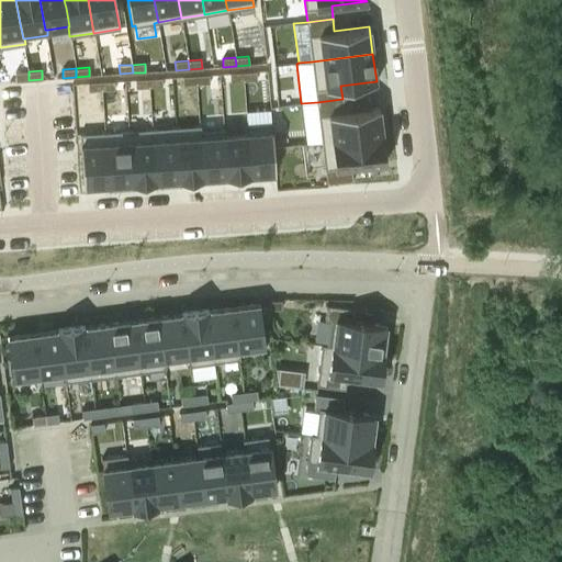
[(29,71),(15,72),(15,81),(29,80),(29,71)]
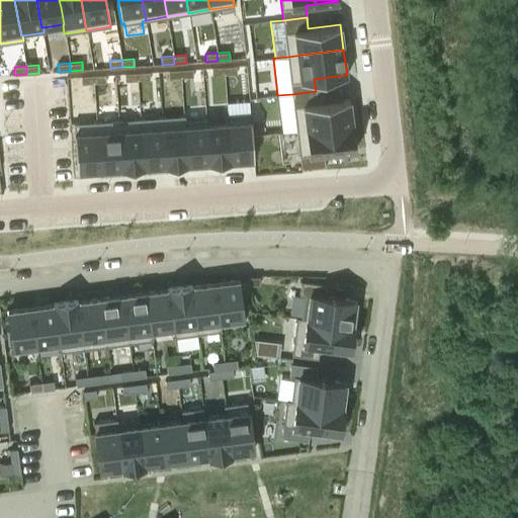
[(236,66),(224,67),(225,75),(237,74),(236,66)]
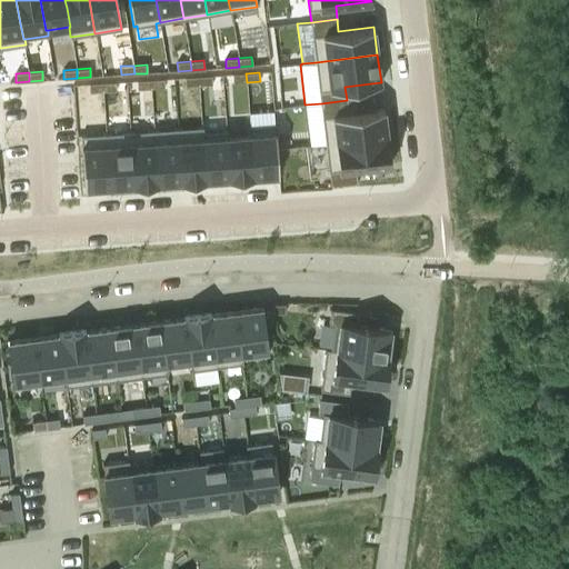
[(246,73),(232,73),(233,82),(247,82),(246,73)]
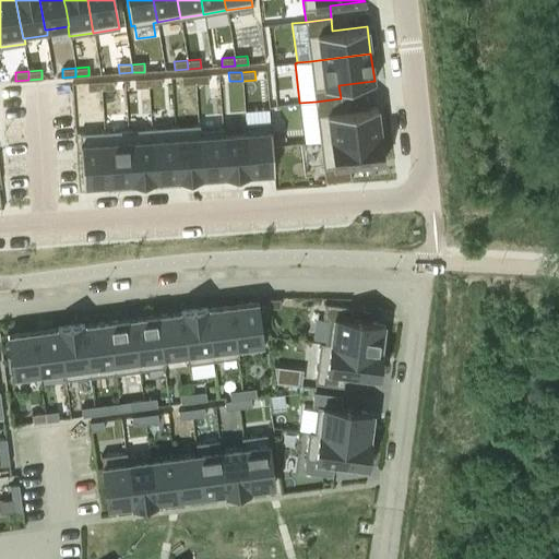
[(207,74),(194,75),(195,84),(209,83),(207,74)]
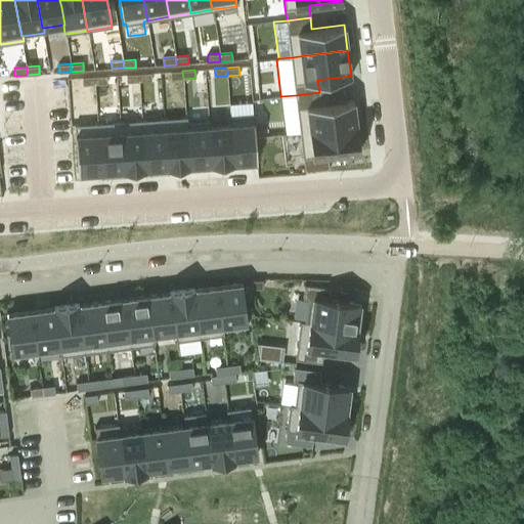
[(182,71),(170,71),(171,79),(183,79),(182,71)]
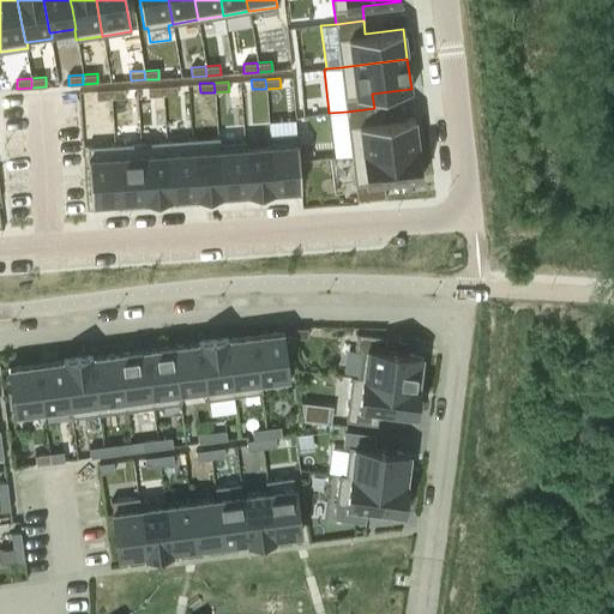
[(176,85),(162,86),(162,96),(176,95),(176,85)]
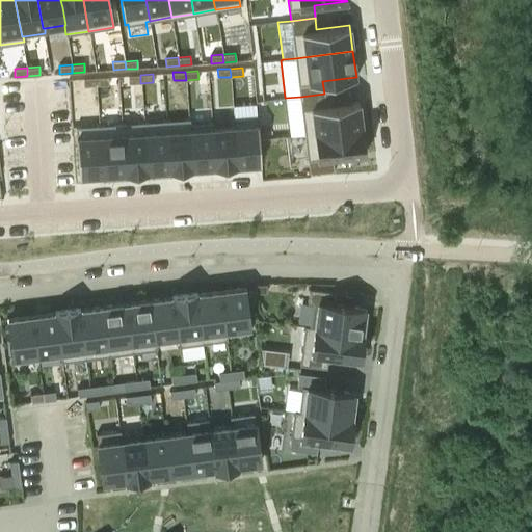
[(140,75),(128,75),(129,83),(140,83),(140,75)]
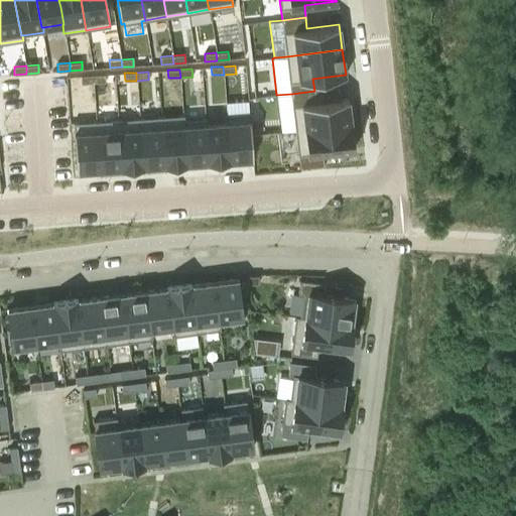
[(93,75),(81,76),(81,84),(93,83),(93,75)]
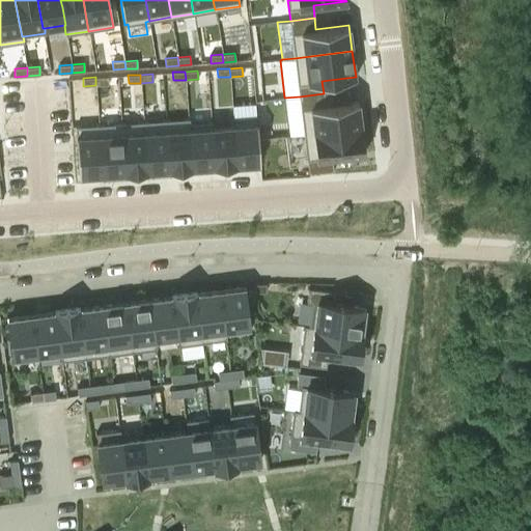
[(108,77),(95,77),(95,85),(108,85),(108,77)]
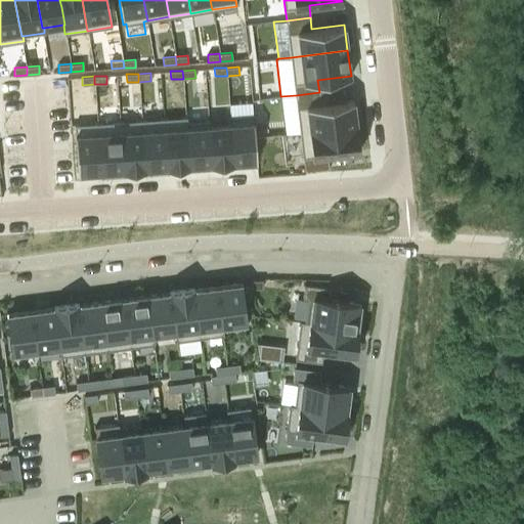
[(319,92),(296,95),(300,132),(356,125),(353,99),(320,103),(319,92)]
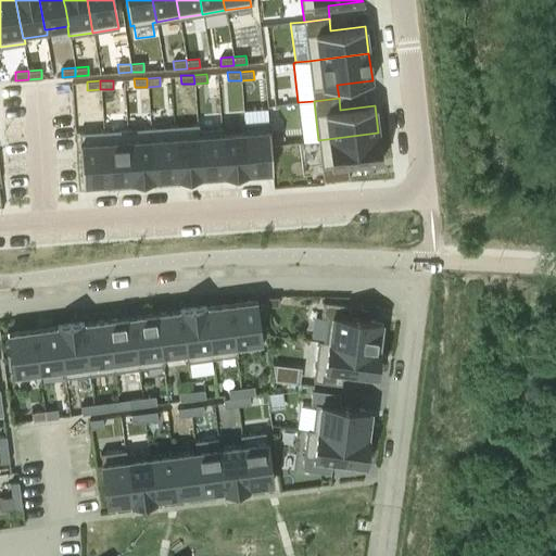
[(243,123),(242,123),(243,130),(244,130),(248,173),(273,171),(270,146),(268,121),(267,108),(243,110),(243,123)]
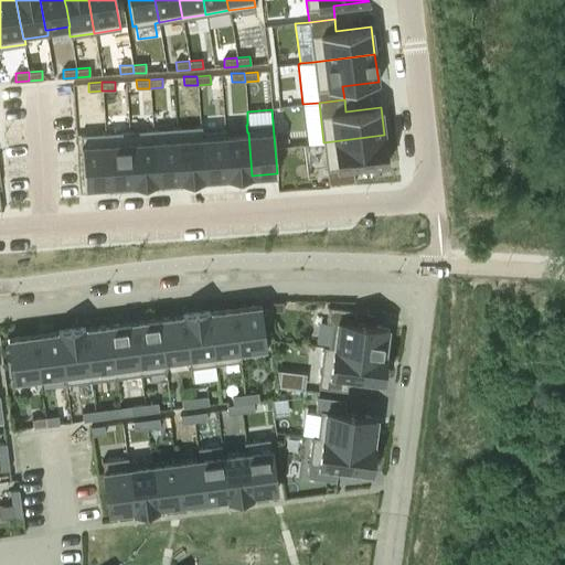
[(201,125),(177,127),(180,180),(204,179),(201,130),(202,130),(201,125)]
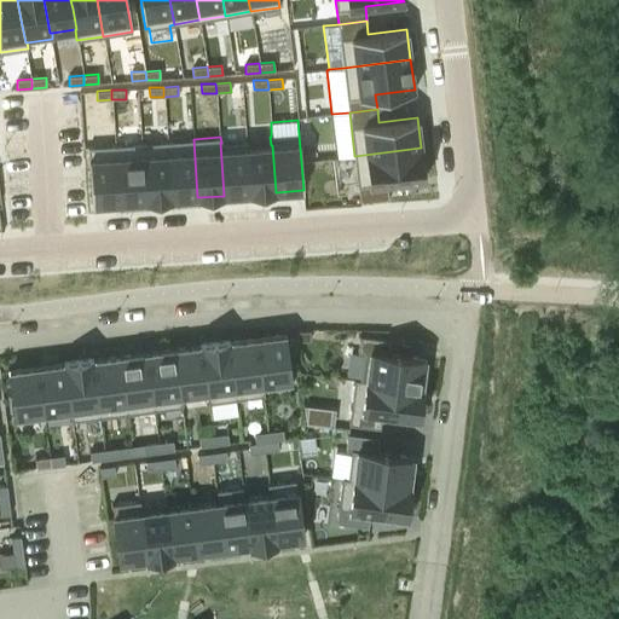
[(194,139),(167,140),(172,200),(197,197),(194,139)]
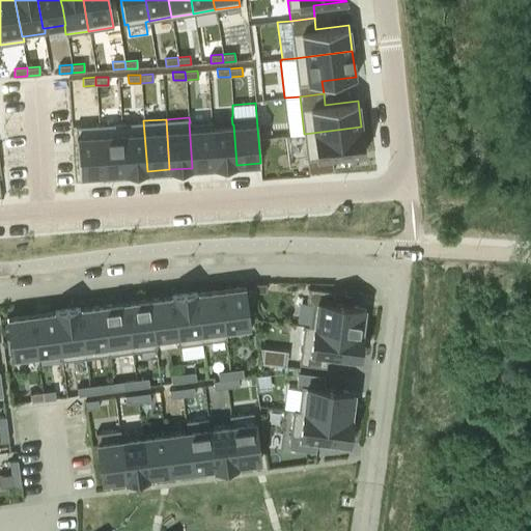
[(143,120),(121,122),(124,172),(147,171),(143,120)]
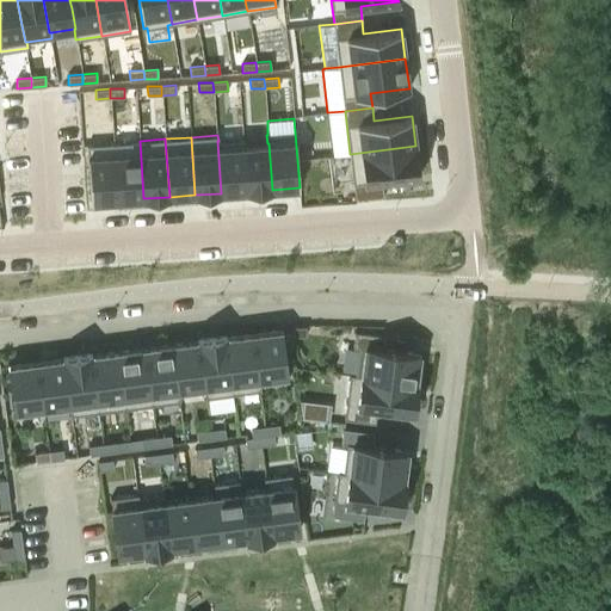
[(218,141),(217,141),(221,193),(246,191),(244,146),(245,144),(244,140),(218,141)]
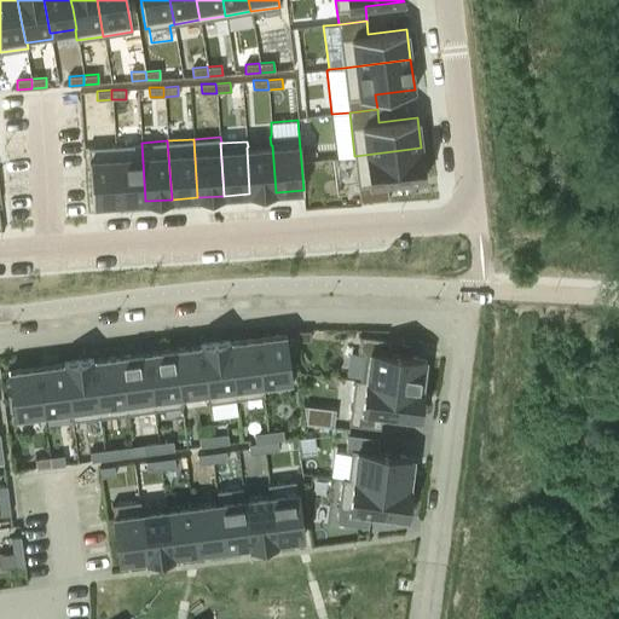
[(142,143),(115,145),(119,203),(121,203),(145,201),(142,143)]
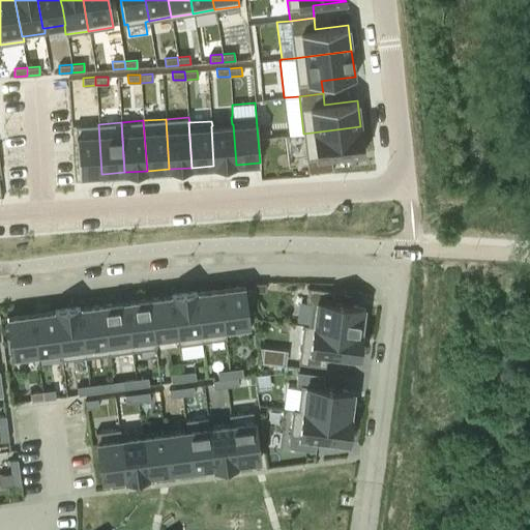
[(98,124),(75,125),(79,175),(101,174),(98,124)]
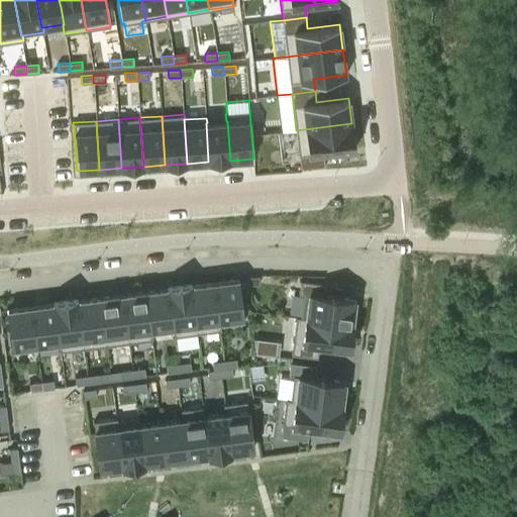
[(207,122),(206,123),(208,162),(230,161),(227,121),(226,121),(207,122)]
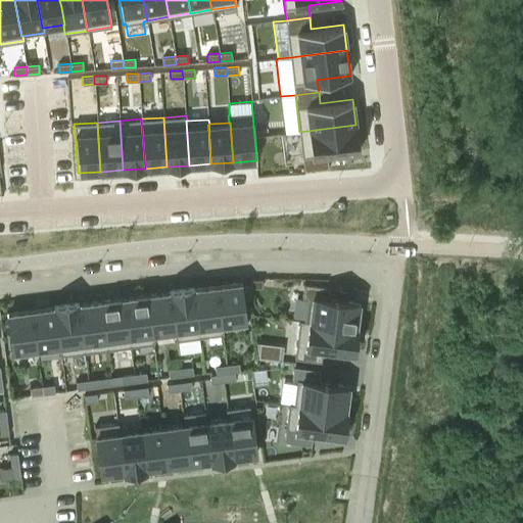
[(355,125),(299,132),(304,171),(328,168),(326,154),(360,150),(355,125)]
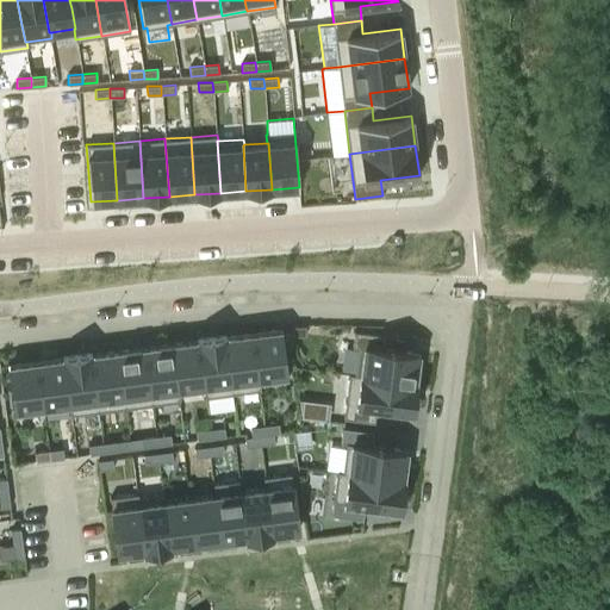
[(305,335),(305,325),(291,325),(291,335),(305,335)]
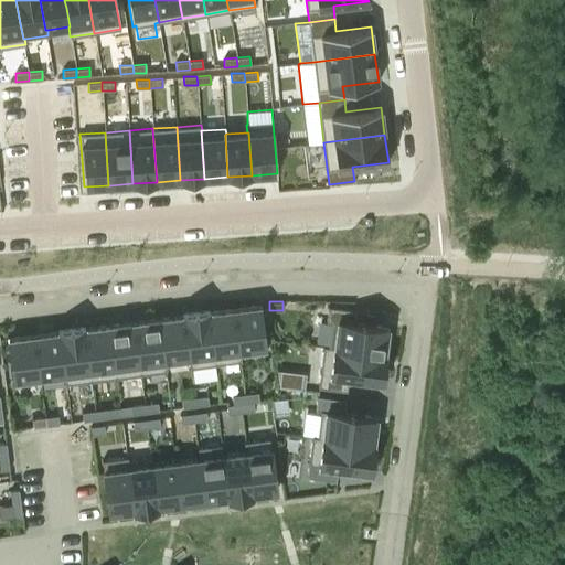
[(259,305),(233,309),(238,351),(240,351),(241,355),(266,352),(265,348),(259,305)]
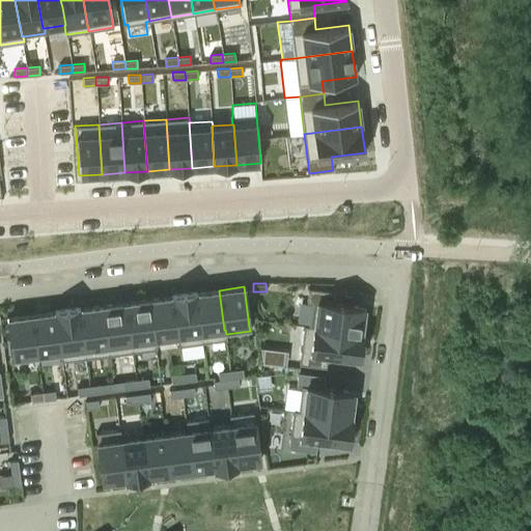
[(311,302),(309,326),(309,327),(361,333),(361,332),(364,307),(334,304),(335,291),(308,287),(307,302),(311,302)]
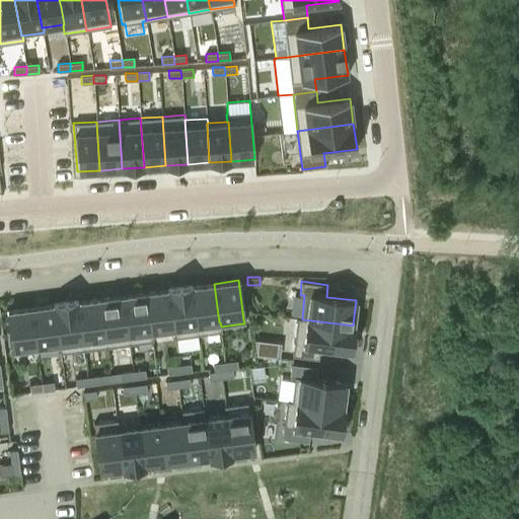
[(193,286),(192,287),(198,335),(221,331),(221,326),(220,322),(219,322),(214,284),(193,286)]
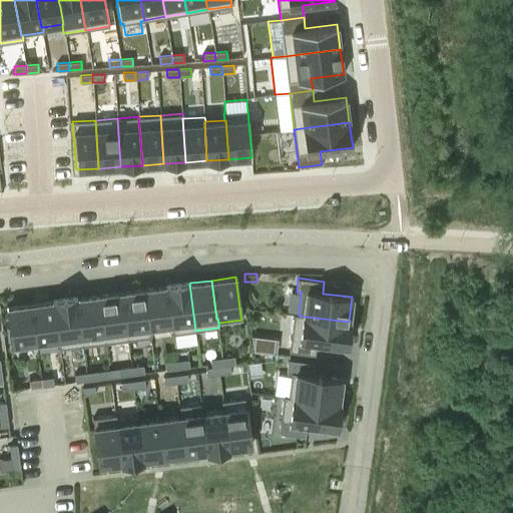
[(190,282),(165,285),(165,287),(166,286),(171,325),(170,325),(172,334),(195,331),(189,284),(190,283),(190,282)]
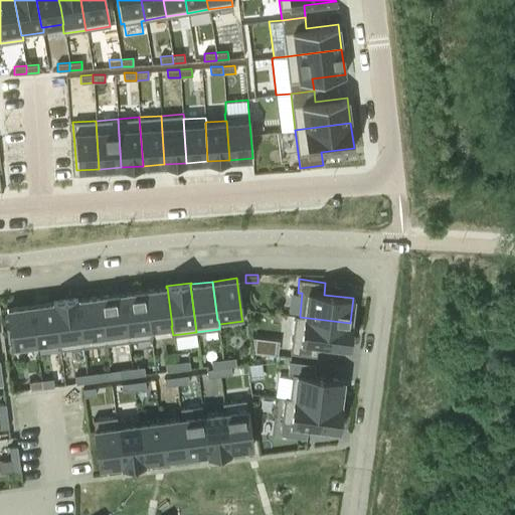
[(166,288),(145,290),(150,329),(151,328),(171,326),(172,326),(167,287),(166,288)]
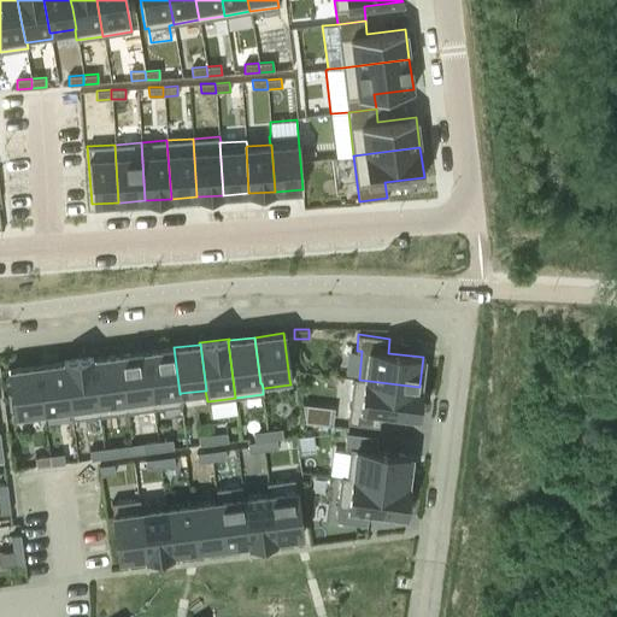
[(182,405),(181,393),(180,394),(174,347),(146,351),(153,409),(182,405)]
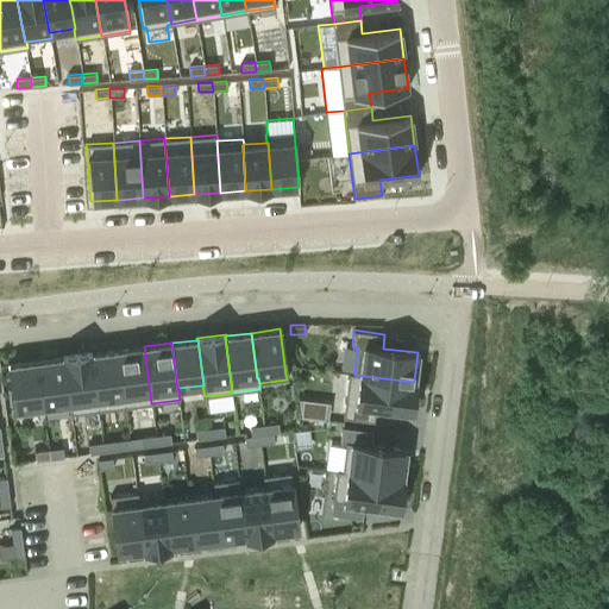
[(144,346),(117,350),(125,407),(151,403),(144,346)]
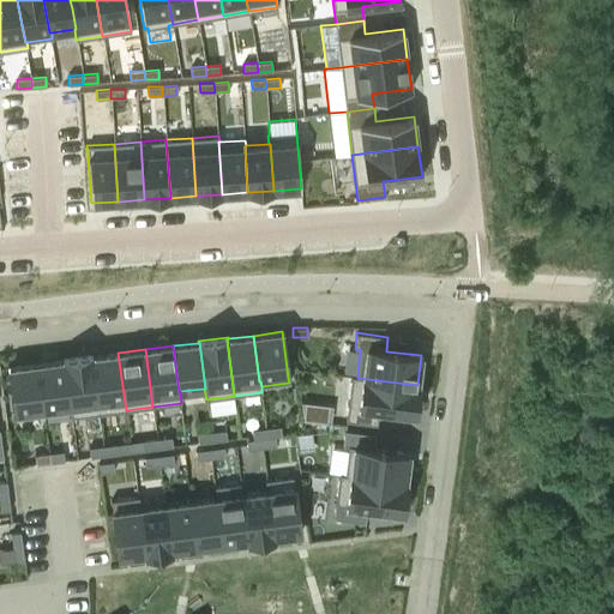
[(126,410),(118,353),(92,356),(91,356),(98,414),(126,410)]
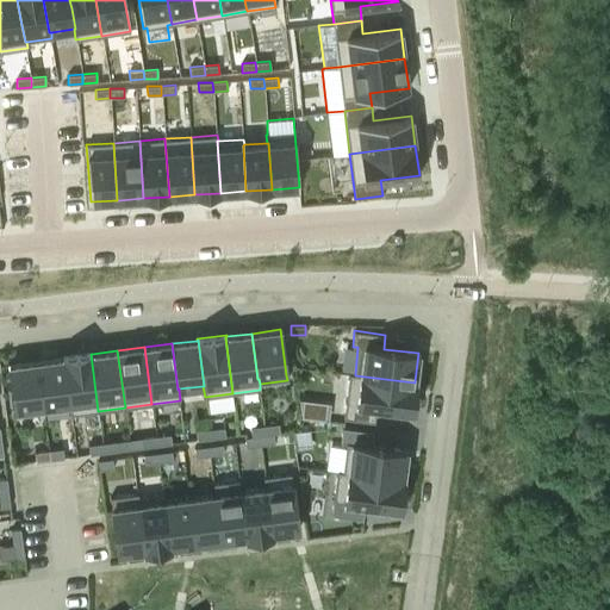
[(91,354),(92,354),(92,353),(62,356),(62,358),(63,358),(69,404),(68,404),(70,415),(98,411),(91,354)]
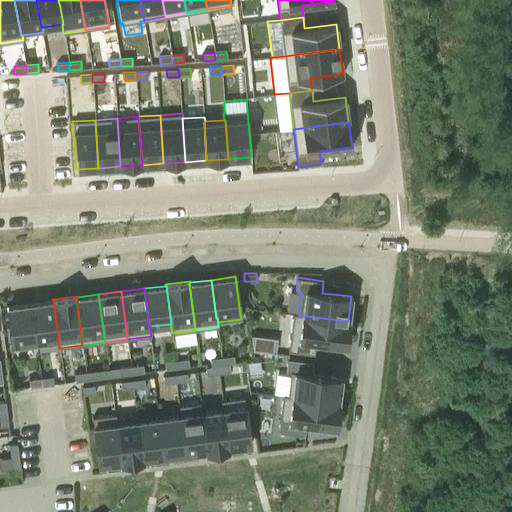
[(36,342),(37,341),(57,339),(58,339),(53,300),(52,300),(31,303),(36,342)]
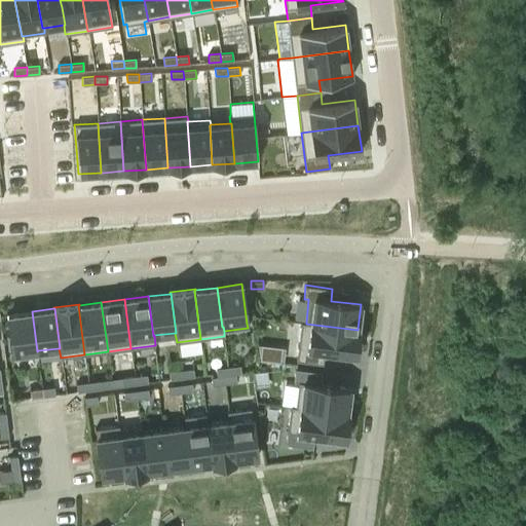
[(38,355),(38,350),(37,351),(32,311),(7,314),(13,359),(38,355)]
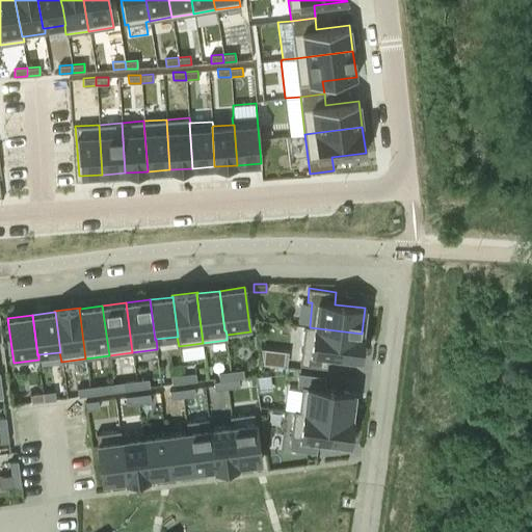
[(310,327),(310,326),(304,325),(299,365),(326,368),(328,355),(360,360),(363,333),(362,333),(362,334),(310,327)]
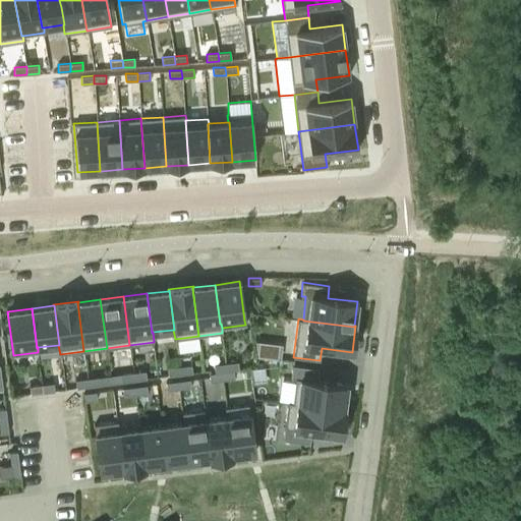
[(278,357),(280,346),(272,345),(271,356),(278,357)]
